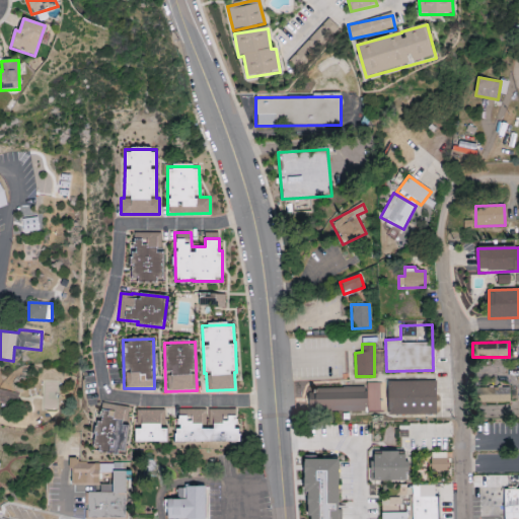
[(436,379),(387,380),(387,415),(437,414),(436,379)]
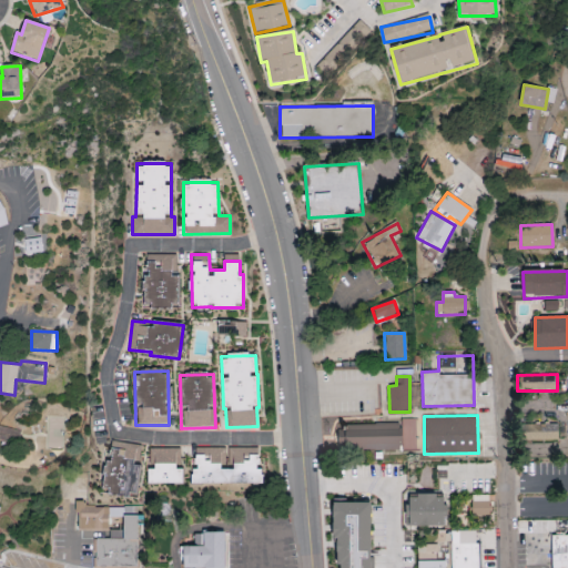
[(63,449),(63,416),(46,416),(44,449),(63,449)]
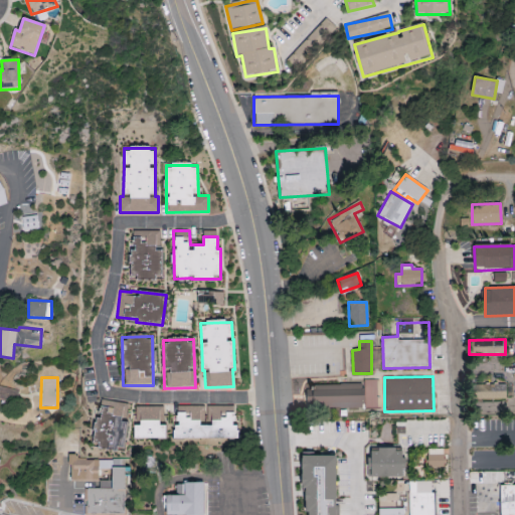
[(376,407),(376,379),(364,379),(364,385),(307,385),(306,406),(376,407)]
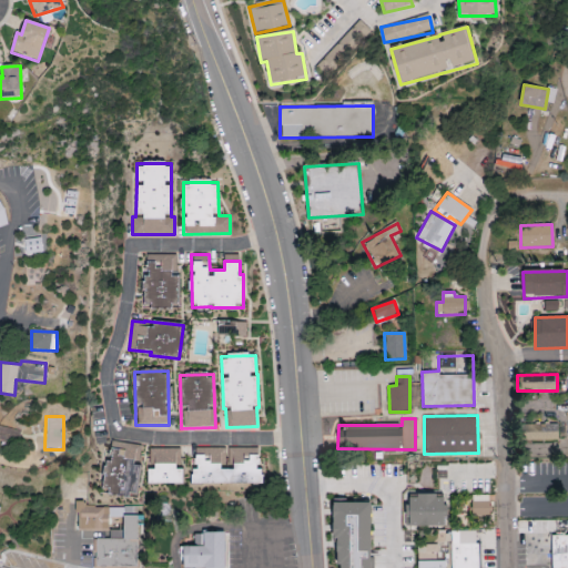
[(558,424),(525,425),(525,440),(558,440),(558,424)]
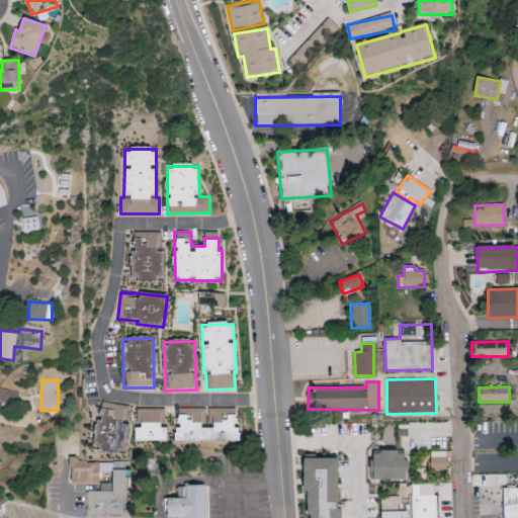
[(241,441),(241,429),(236,429),(236,408),(208,408),(208,426),(204,426),(204,409),(177,409),(177,441),(241,441)]
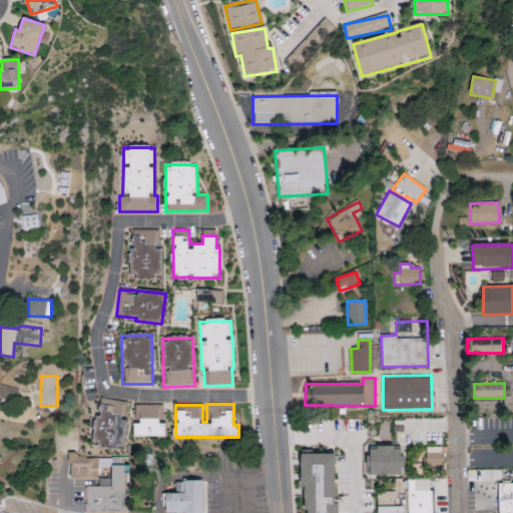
[(133,437),(164,437),(165,423),(162,423),(162,405),(134,405),(134,422),(133,437)]
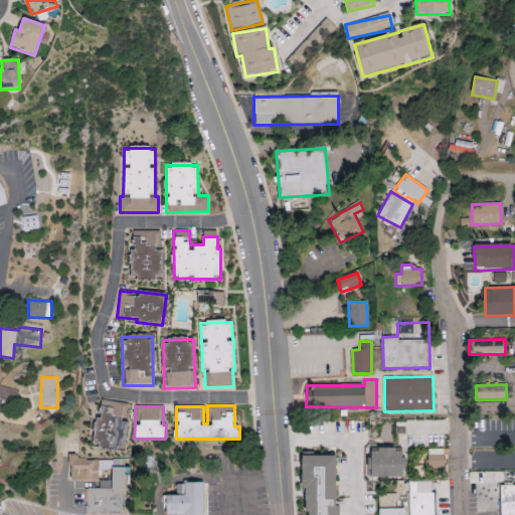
[(369,477),(404,476),(403,449),(369,449),(369,477)]
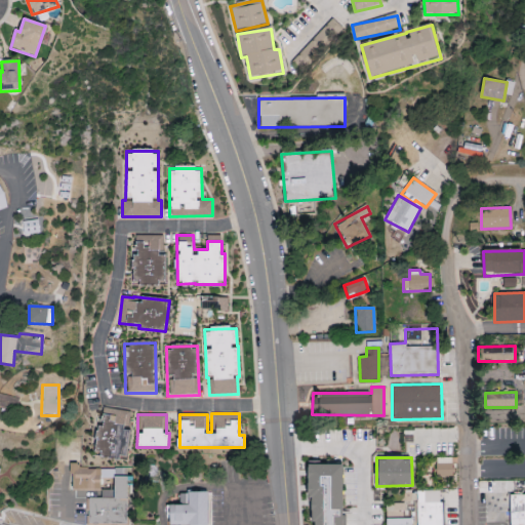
[(452,457),(436,457),(436,477),(452,478),(452,457)]
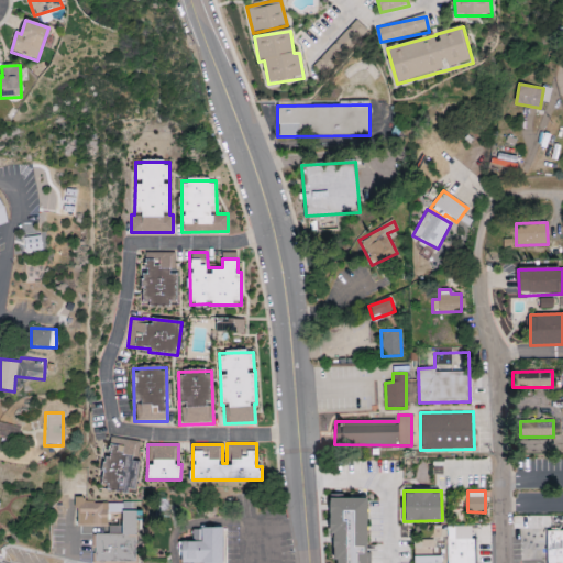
[(108,526),(108,512),(122,512),(122,503),(84,503),(84,497),(76,497),(76,526),(108,526)]
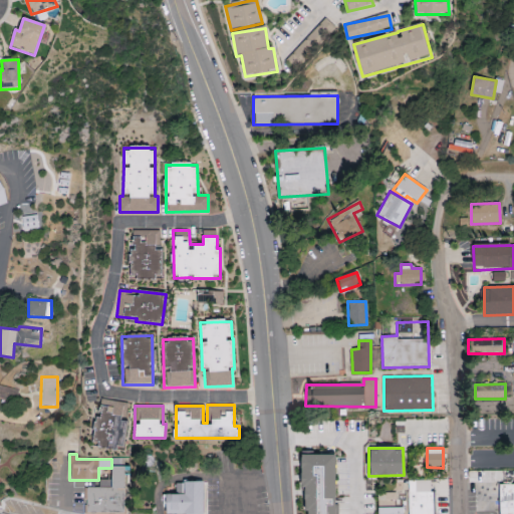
[(336,513),(336,454),(302,454),(302,488),(306,488),(306,513),(336,513)]
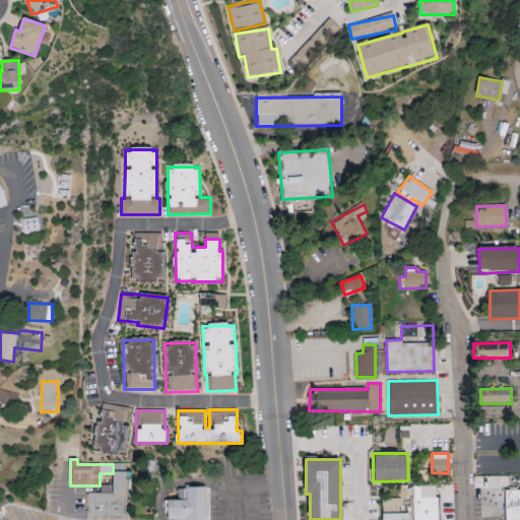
[(100,494),(87,493),(87,518),(125,519),(126,472),(113,471),(113,485),(100,485),(100,494)]
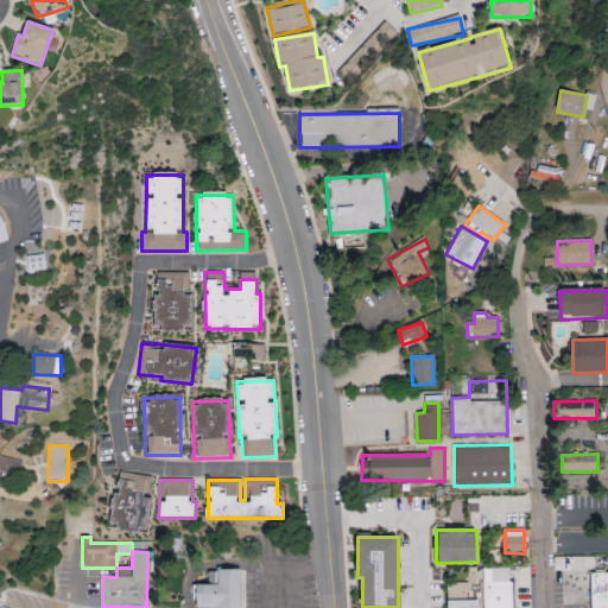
[(482,583),(482,607),(511,607),(511,568),(491,569),(491,582),(482,583)]
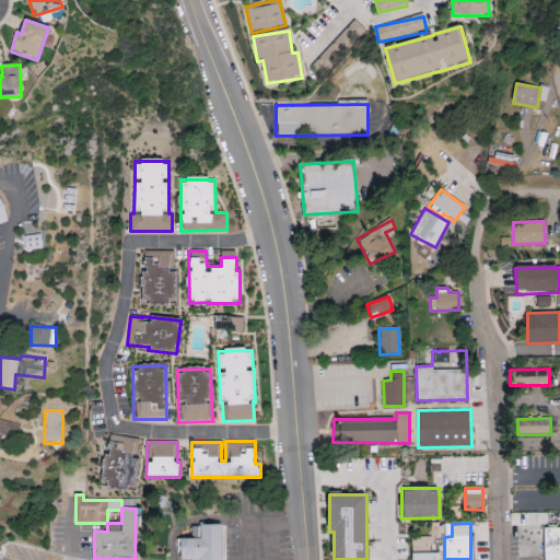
[(559,559),(559,527),(544,528),(544,559),(559,559)]
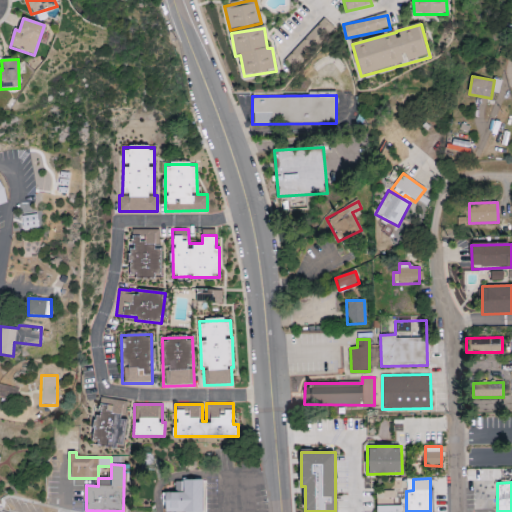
[(401,511),(401,505),(394,505),(393,491),(376,492),(376,511),(401,511)]
